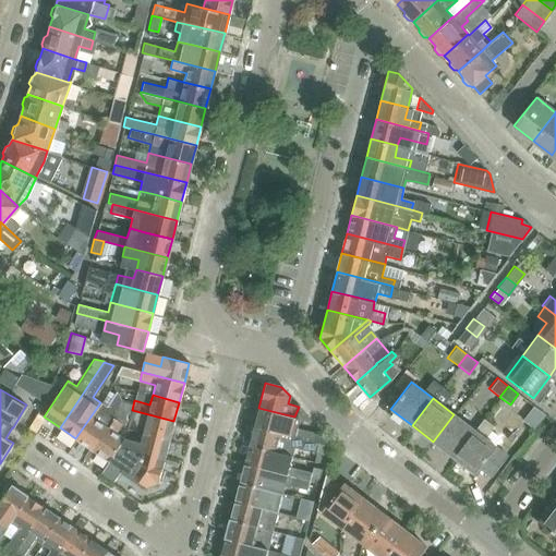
[(299,407),(294,417),(309,421),(310,419),(299,407)]
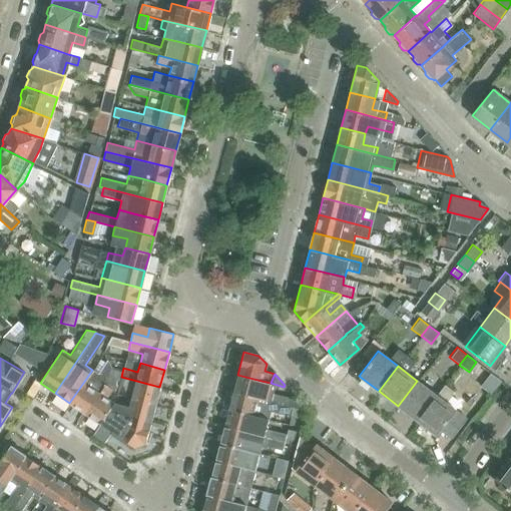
[(91,388),(83,383),(69,403),(84,413),(104,384),(107,380),(99,375),(91,388)]
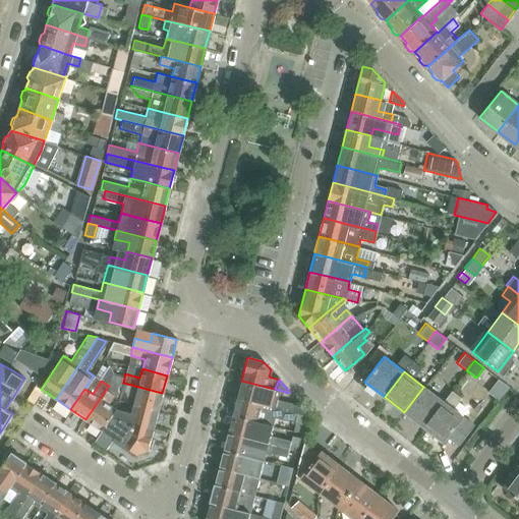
[(241,381),(236,398),(277,408),(279,399),(264,396),(266,387),(241,381)]
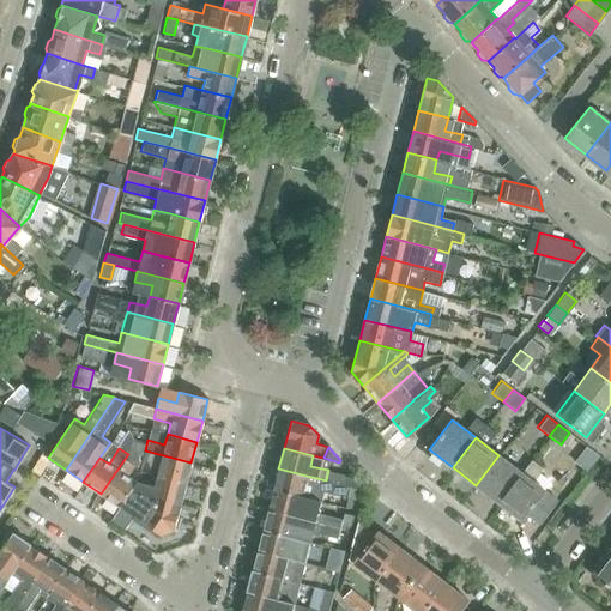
[(159,465),(157,476),(186,483),(191,463),(145,451),(140,449),(139,454),(143,455),(141,460),(159,465)]
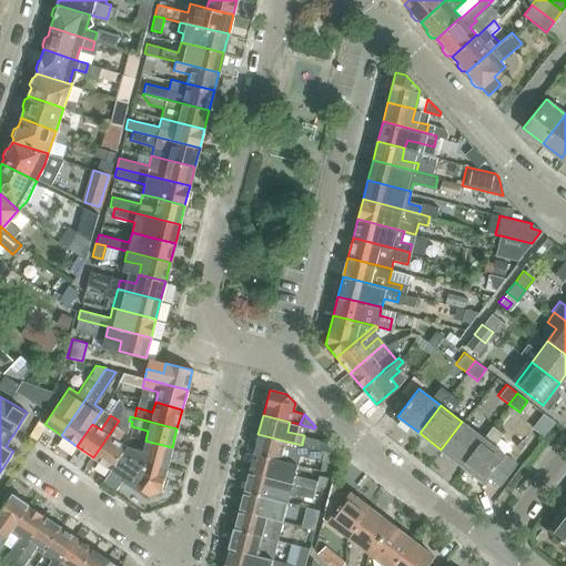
[(463,422),(441,450),(462,465),(483,437),(463,422)]
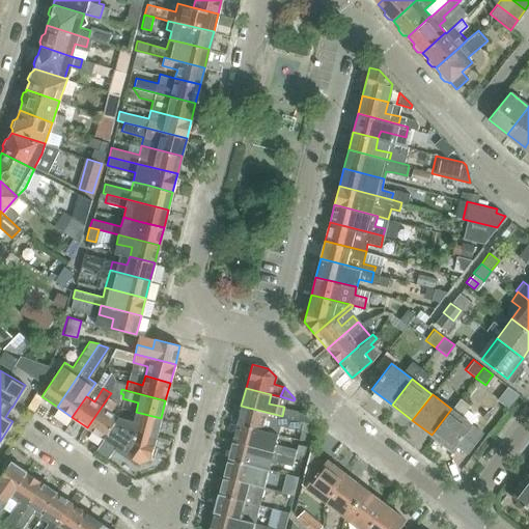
[(103,439),(112,425),(117,417),(109,411),(115,402),(108,397),(87,427),(103,439)]
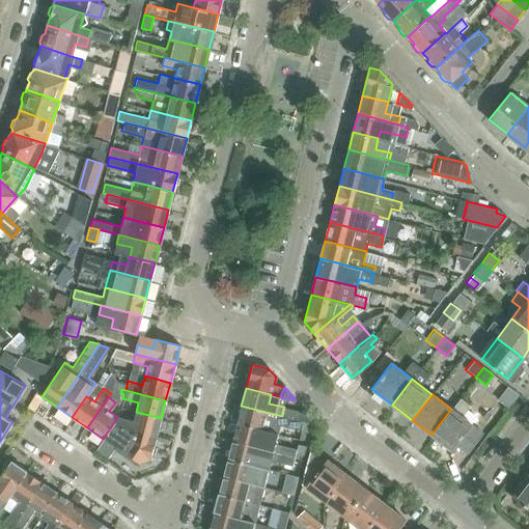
[(451,409),(432,435),(451,450),(456,445),(467,453),(482,433),(472,424),(461,416),(469,405),(460,398),(451,409)]
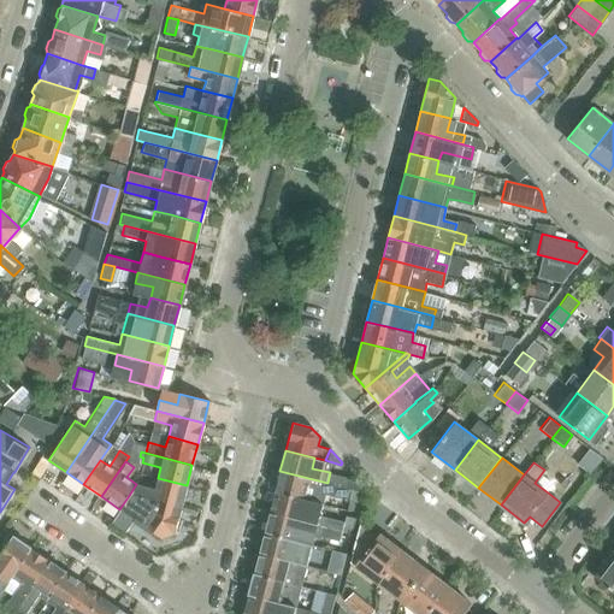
[(328,483),(279,471),(275,491),(303,499),(322,503),(324,493),(330,495),(332,484),(328,483)]
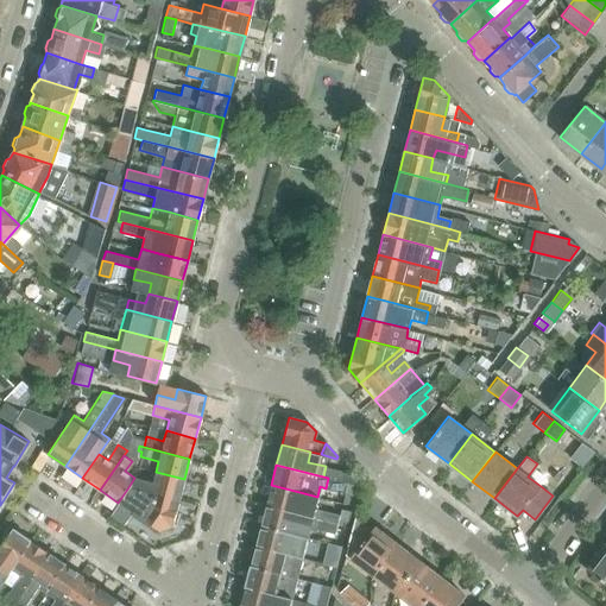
[(134,478),(128,487),(178,500),(184,479),(156,472),(152,483),(134,478)]
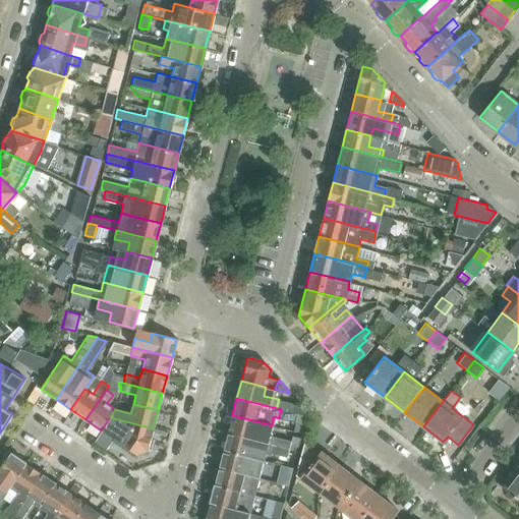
[(232,415),(227,433),(268,443),(270,435),(254,430),(256,421),(232,415)]
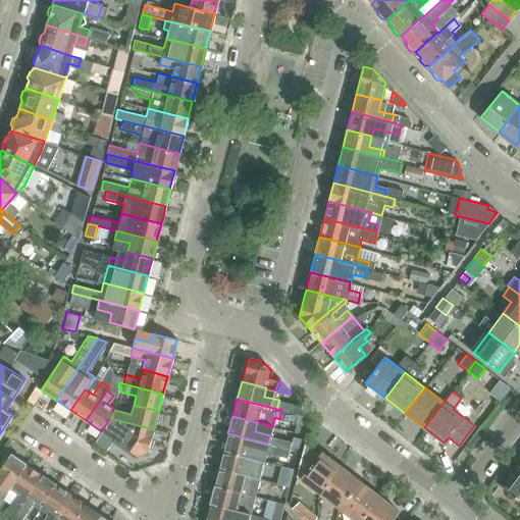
[(110,418),(101,431),(137,455),(138,455),(147,451),(147,452),(153,429),(110,418)]
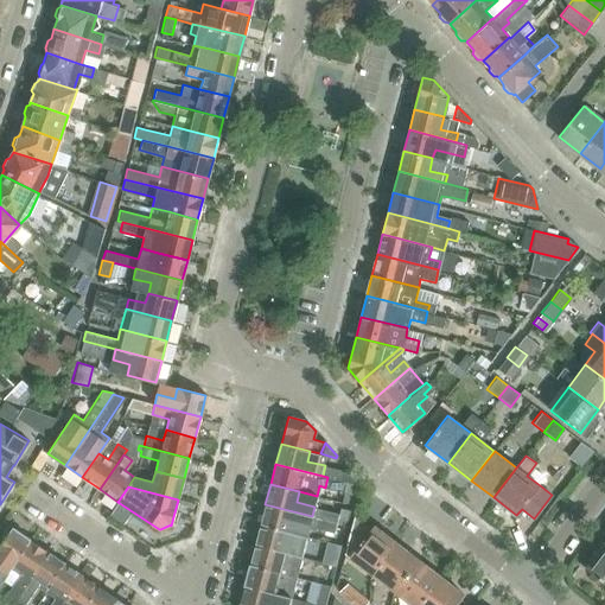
[(260,524),(288,532),(292,522),(309,527),(312,516),(265,504),(260,524)]
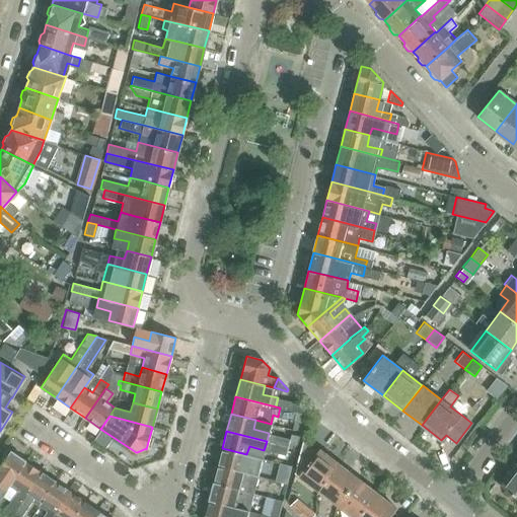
[(298,475),(318,491),(339,464),(318,449),(316,452),(302,441),(294,472),(298,475)]
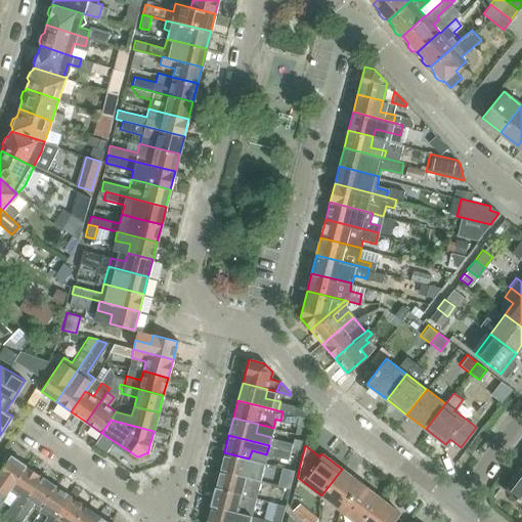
[(224,452),(219,470),(260,480),(264,463),(249,459),(224,452)]
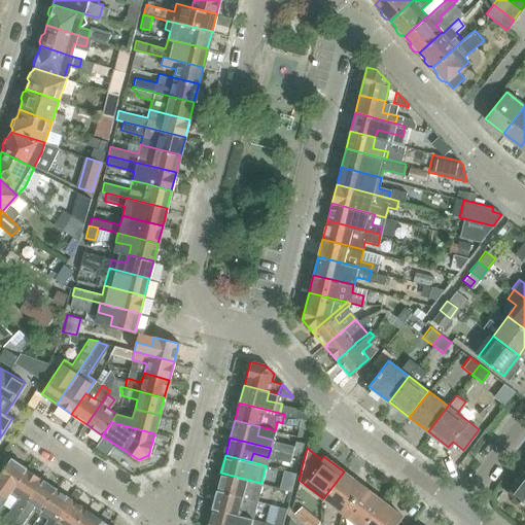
[(0,505),(9,492),(26,468),(10,457),(0,473),(0,481),(4,484),(0,489),(0,505)]
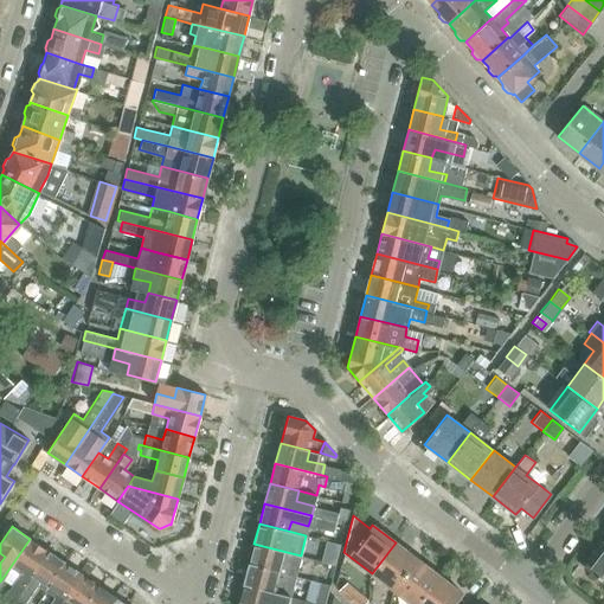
[(11,566),(19,572),(7,590),(15,596),(47,551),(30,539),(11,566)]
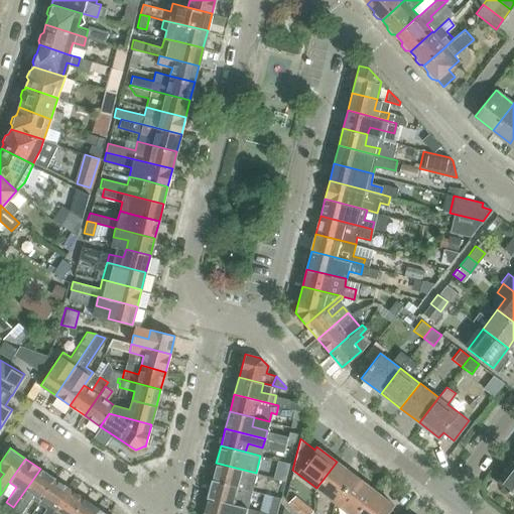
[(337,462),(316,488),(335,502),(356,476),(337,462)]
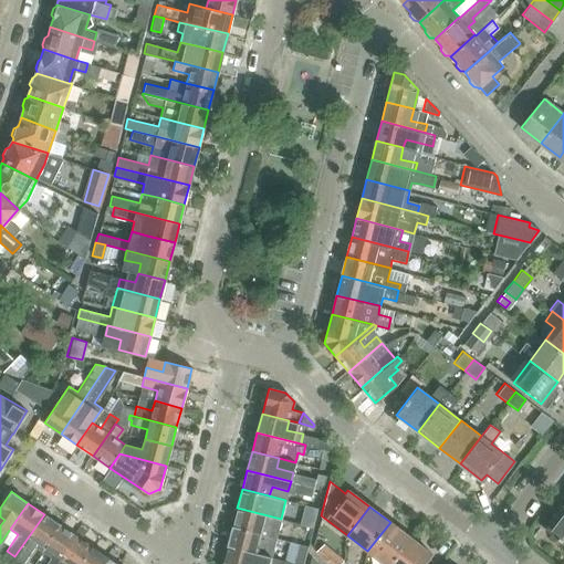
[(237,508),(232,526),(259,534),(262,524),(278,529),(281,519),(237,508)]
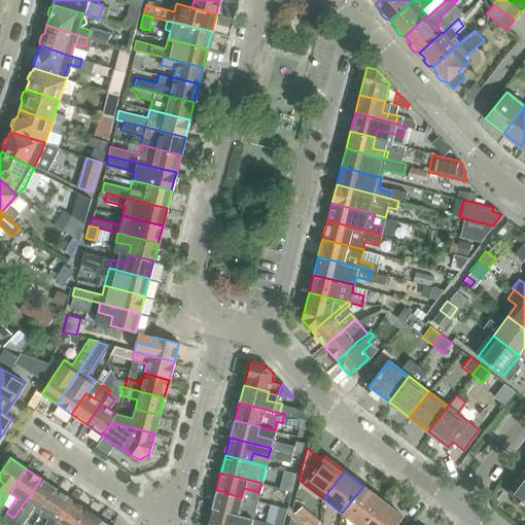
[(524,475),(523,473),(508,493),(524,506),(524,475)]
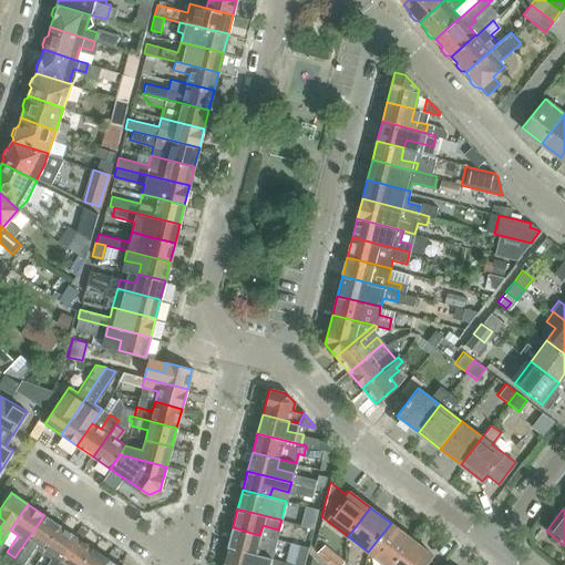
[(44,515),(14,557),(23,563),(34,546),(42,552),(44,548),(60,526),(44,515)]
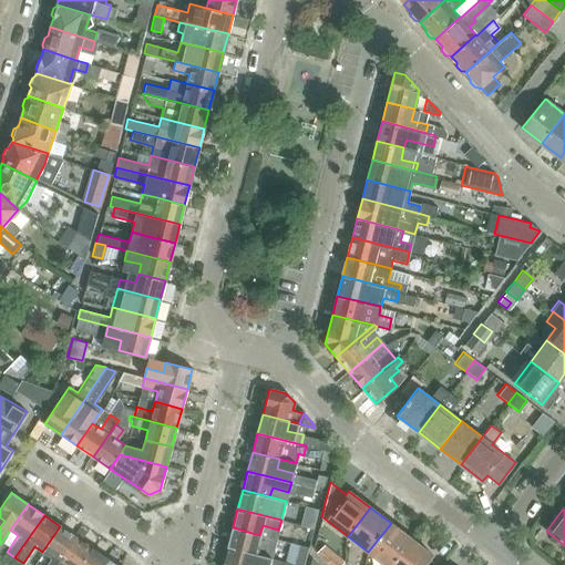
[(368,552),(384,564),(391,564),(411,538),(391,523),(368,552)]
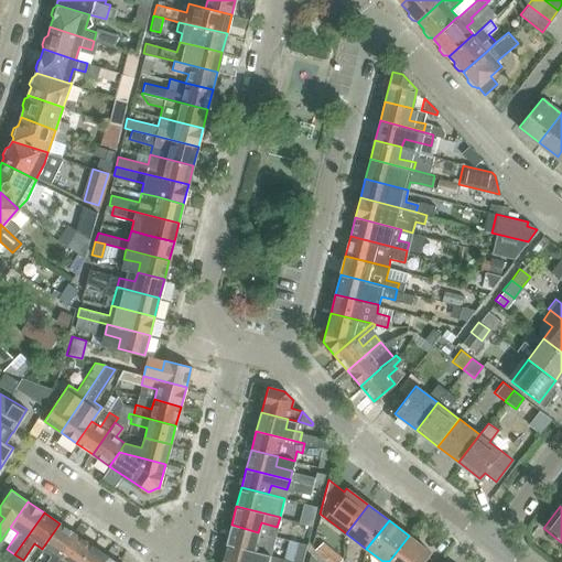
[(44,561),(56,561),(76,533),(60,523),(44,546),(52,551),(44,561)]
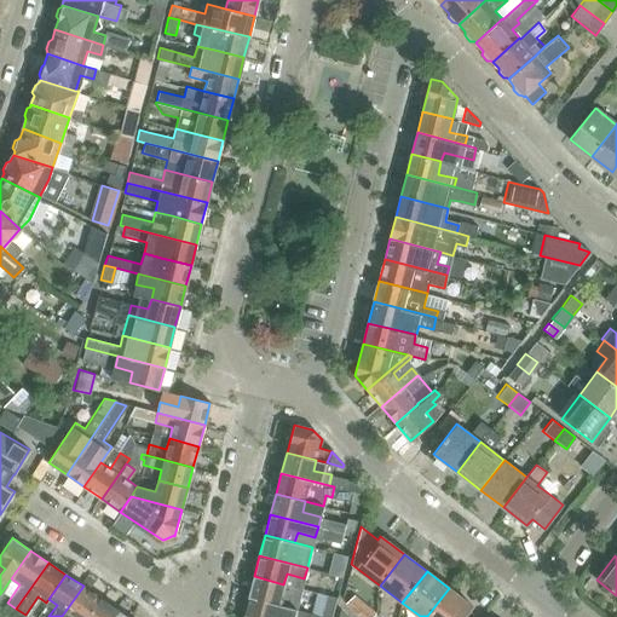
[(248,597),(295,609),(299,599),(281,594),(283,584),(254,576),(248,597)]
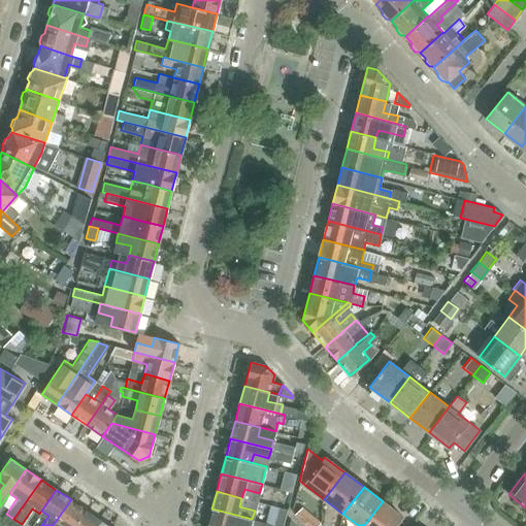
[(63,525),(64,525),(63,525),(74,525),(86,510),(71,499),(53,525),(63,525)]
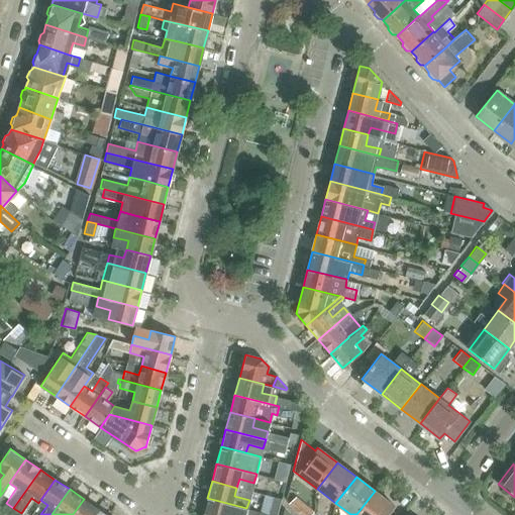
[(375,491),(356,514),(387,514),(395,506),(375,491)]
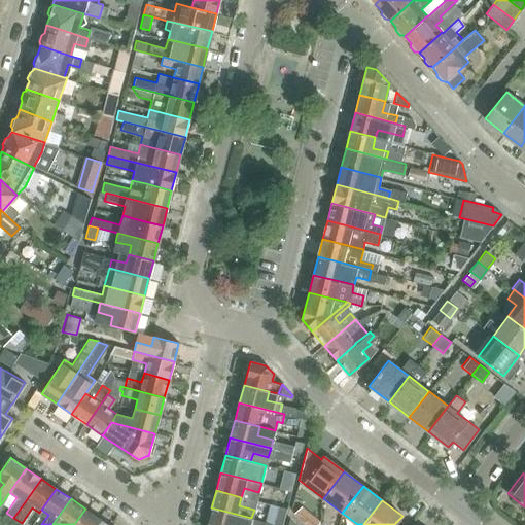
[(249,524),(251,518),(211,508),(206,524),(233,524),(234,523),(241,524),(249,524)]
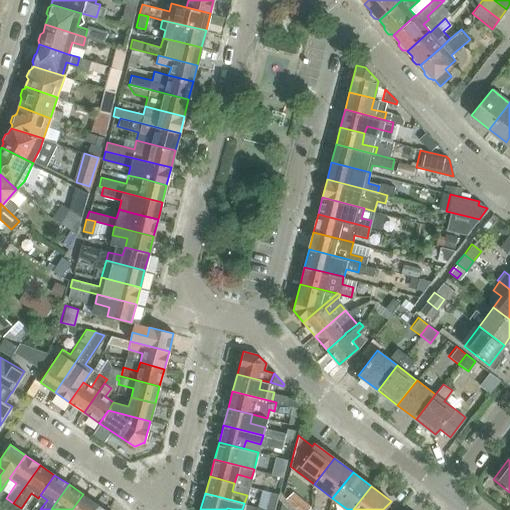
[(94,509),(98,504),(83,494),(72,509),(94,509)]
